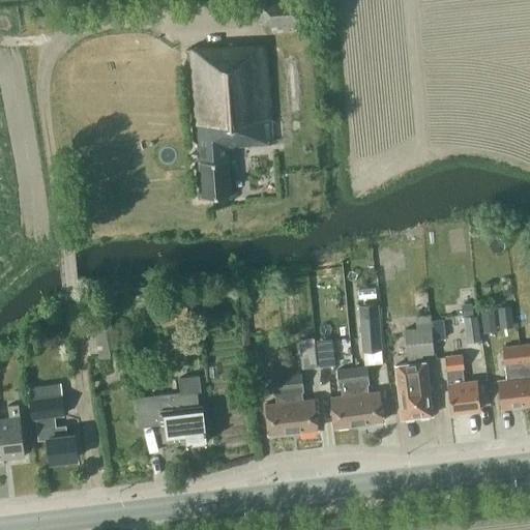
[(300,0),(294,0),(260,2),(261,26),(302,24),(300,0)]
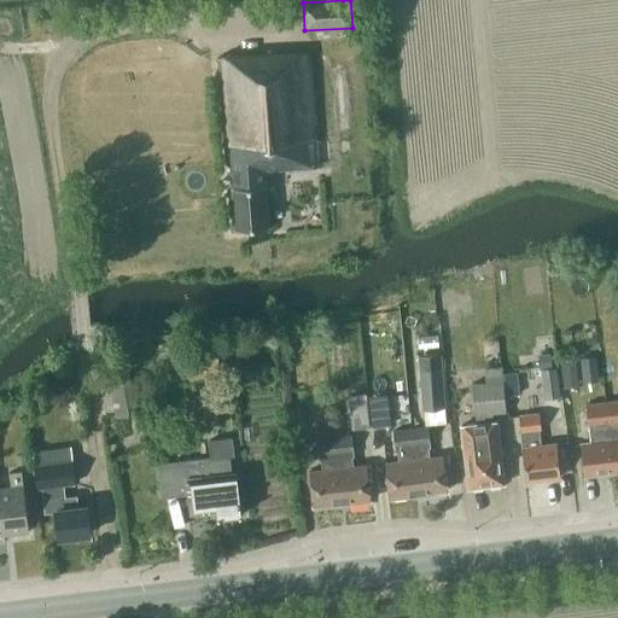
[(225,164),(228,164),(233,231),(269,228),(266,172),(319,168),(312,53),(217,59),(225,164)]
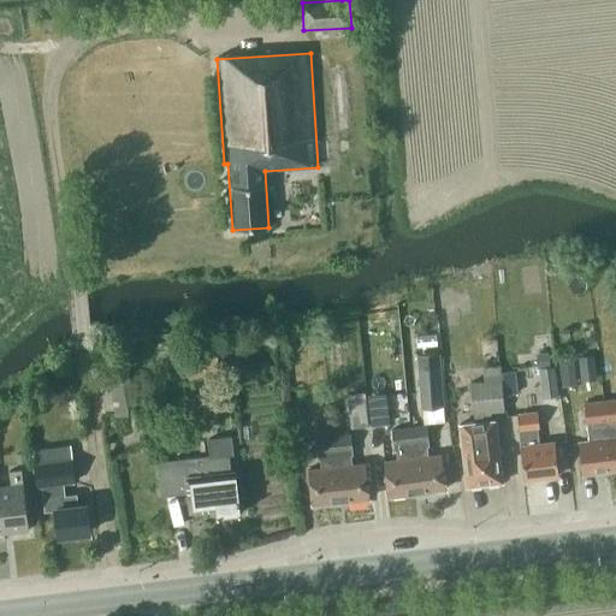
[(211,323),(188,325),(189,337),(212,335),(211,323)]
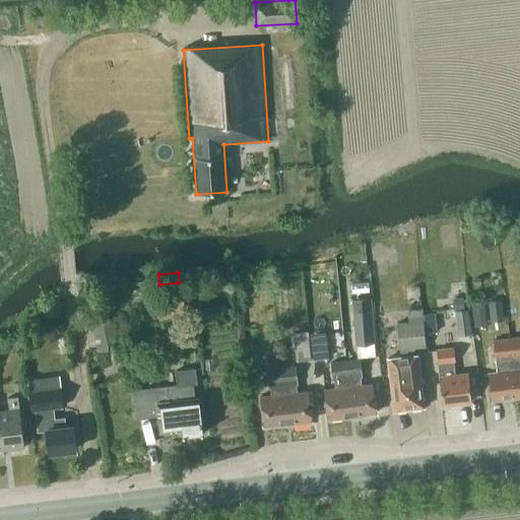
[(88,295),(96,347),(118,344),(115,322),(109,323),(104,293),(88,295)]
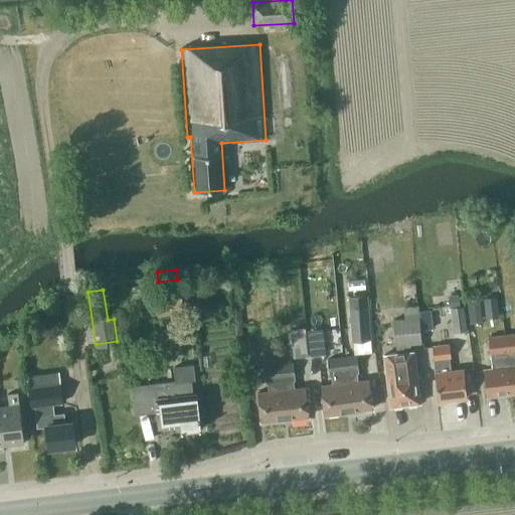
[(448,296),(450,308),(460,307),(459,295),(448,296)]
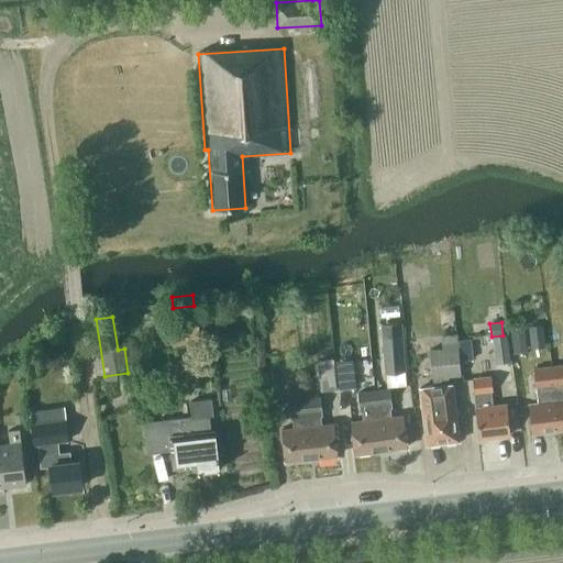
[(404,373),(399,324),(379,327),(384,374),(404,373)]
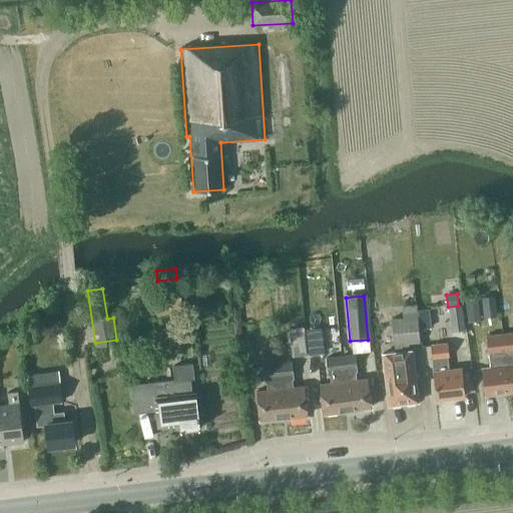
[(481,297),(484,318),(497,316),(495,296),(481,297)]
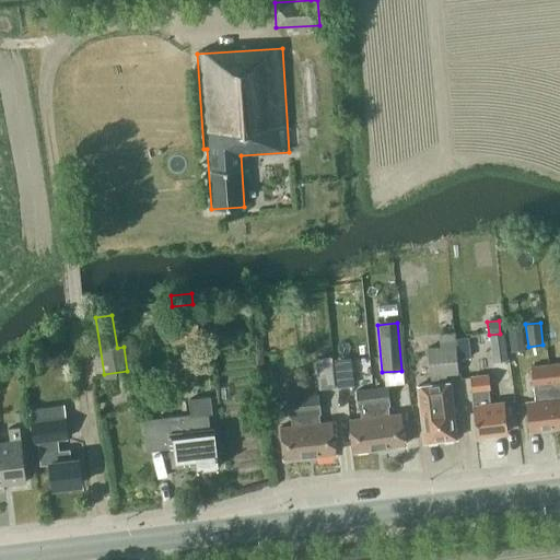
[(410,337),(410,324),(401,324),(403,337),(410,337)]
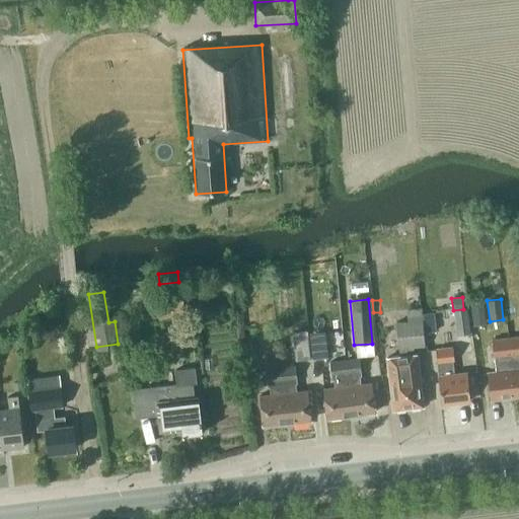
[(470,304),(471,316),(485,314),(483,302),(470,304)]
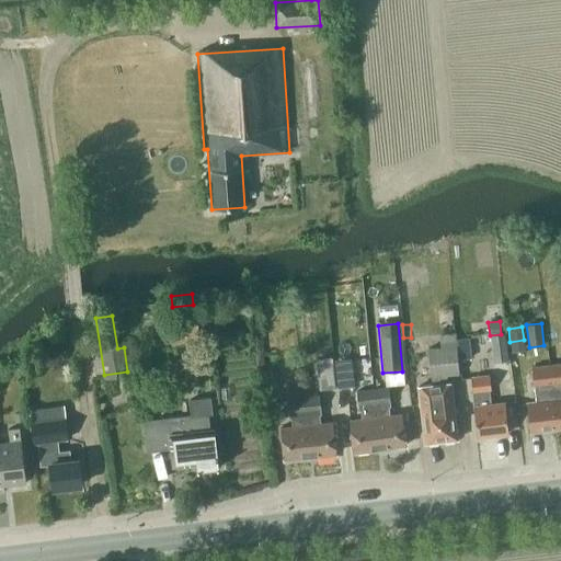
[(507,362),(505,333),(501,334),(490,335),(493,363),(507,362)]
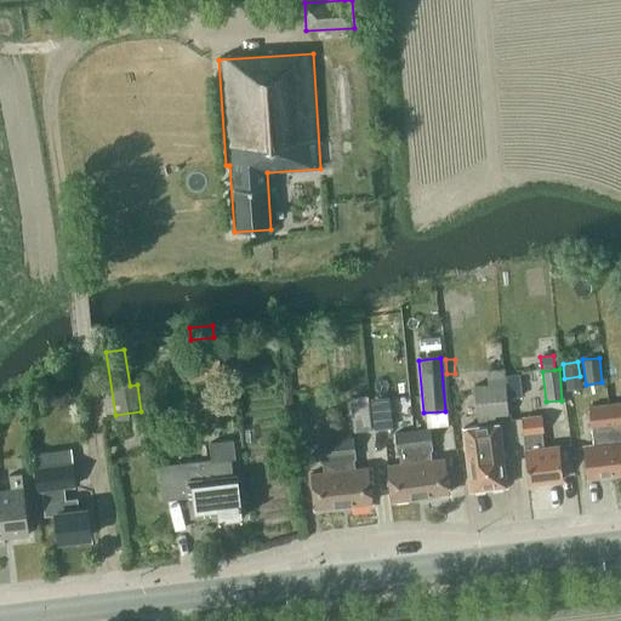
[(518,374),(506,375),(508,398),(520,396),(518,374)]
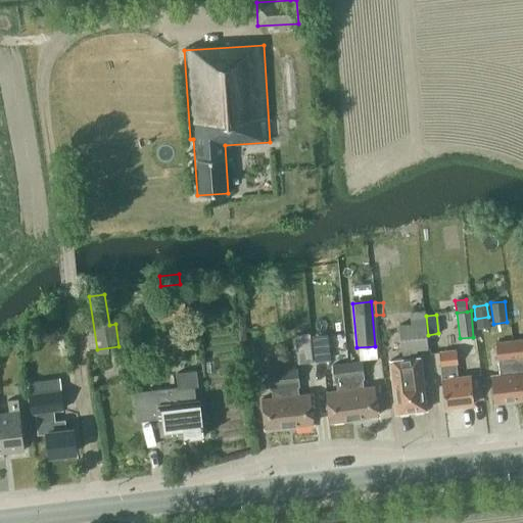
[(425,323),(410,324),(399,325),(402,355),(417,354),(417,350),(428,349),(425,323)]
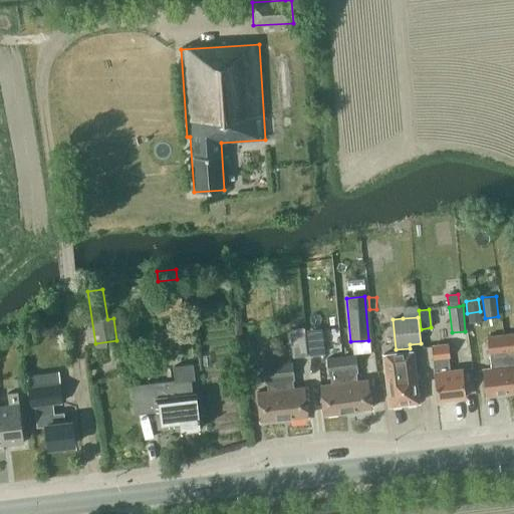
[(307,356),(304,327),(288,329),(291,357),(307,356)]
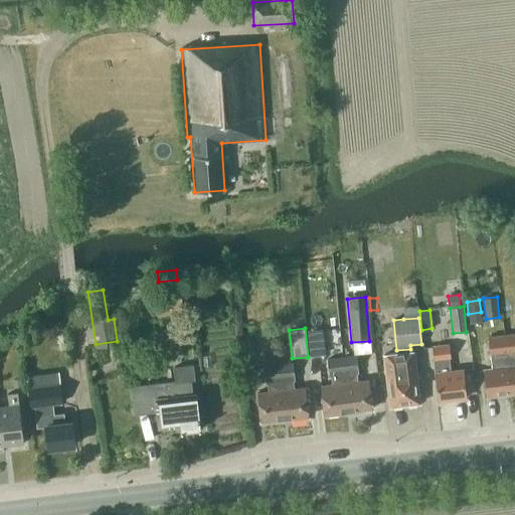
[(324,355),(322,333),(308,335),(311,357),(324,355)]
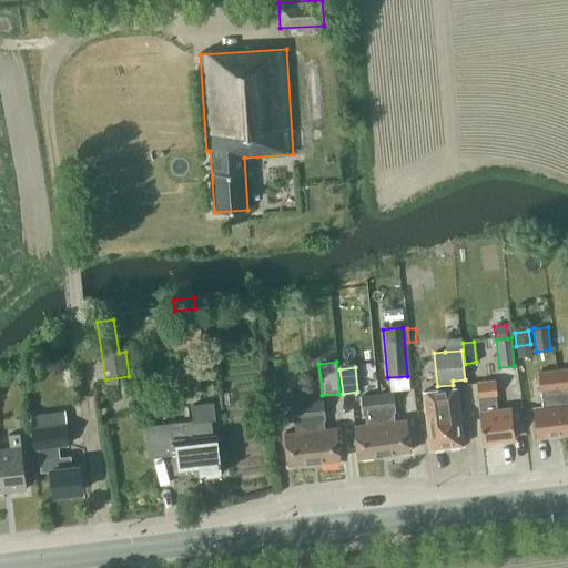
[(564,434),(567,433),(567,369),(557,371),(564,434)]
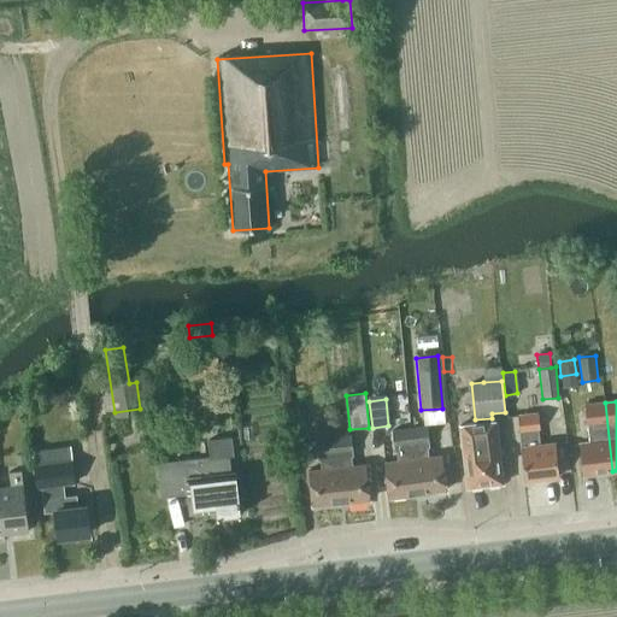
[(582,474),(612,471),(605,403),(583,405),(587,444),(579,445),(582,474)]
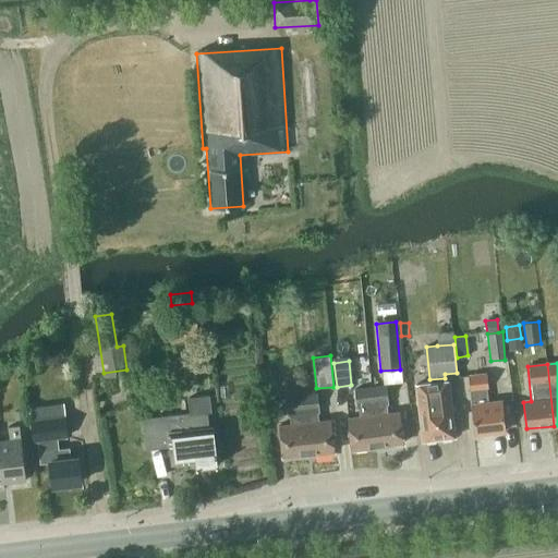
[(277,371),(264,372),(265,383),(278,381),(277,371)]
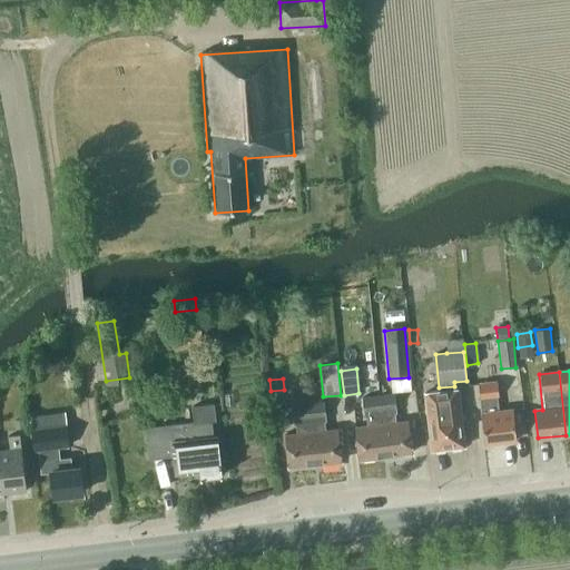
[(484,444),(516,441),(511,410),(497,412),(494,397),(497,397),(494,383),(477,384),(484,444)]
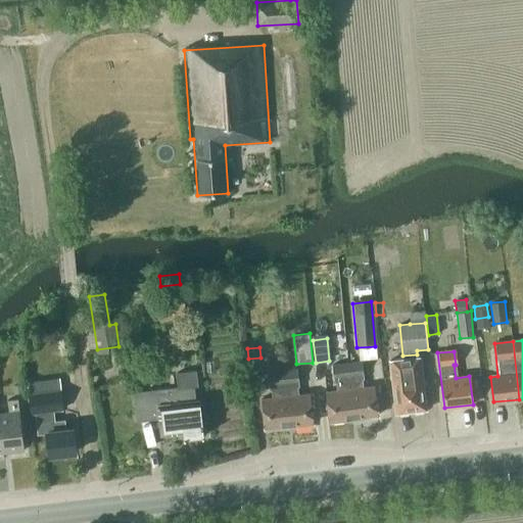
[(394,414),(425,410),(418,358),(387,363),(394,414)]
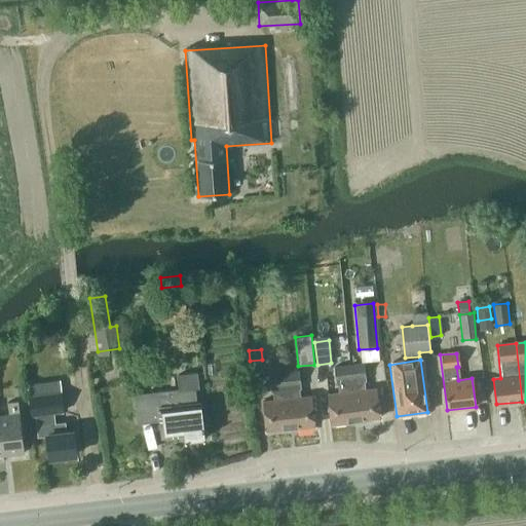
[(354,421),(378,419),(375,389),(364,390),(363,382),(364,381),(362,365),(348,366),(354,421)]
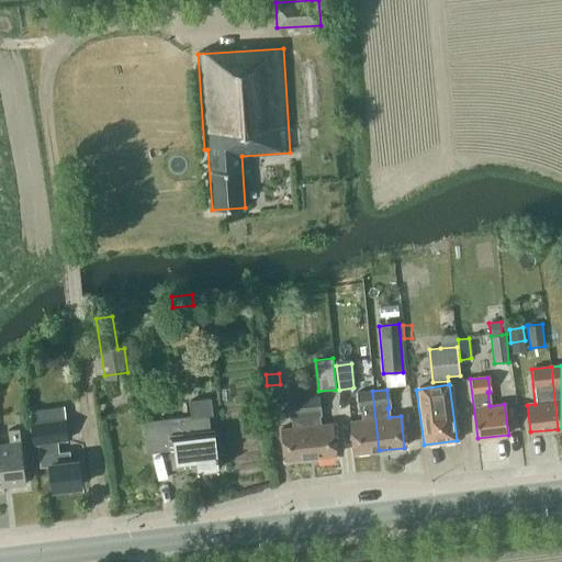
[(353,453),(379,450),(372,391),(356,393),(358,411),(360,411),(361,419),(350,422),(353,453)]
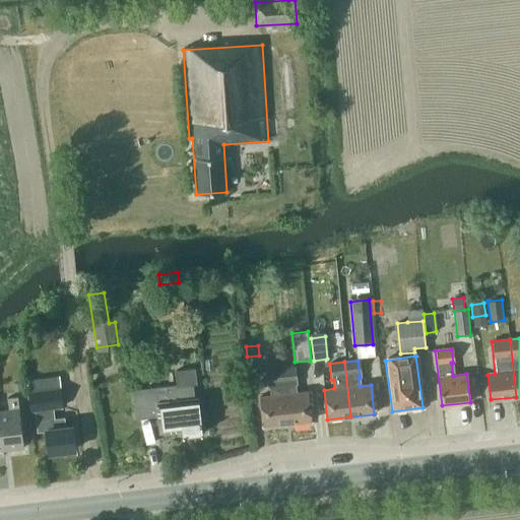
[(286,425),(310,421),(307,392),(297,393),(296,385),(297,385),(295,368),(280,370),(286,425)]
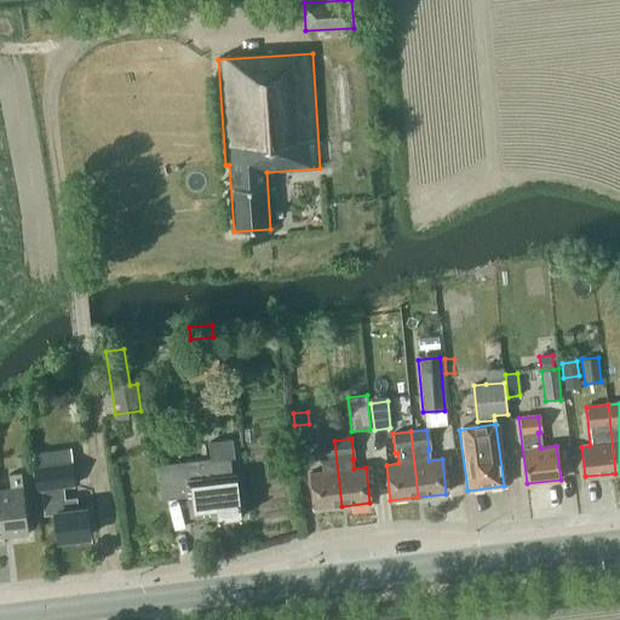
[(208,443),(211,459),(158,465),(162,500),(188,497),(190,515),(217,512),(218,520),(241,516),(235,474),(230,475),(229,458),(234,457),(231,440),(208,443)]
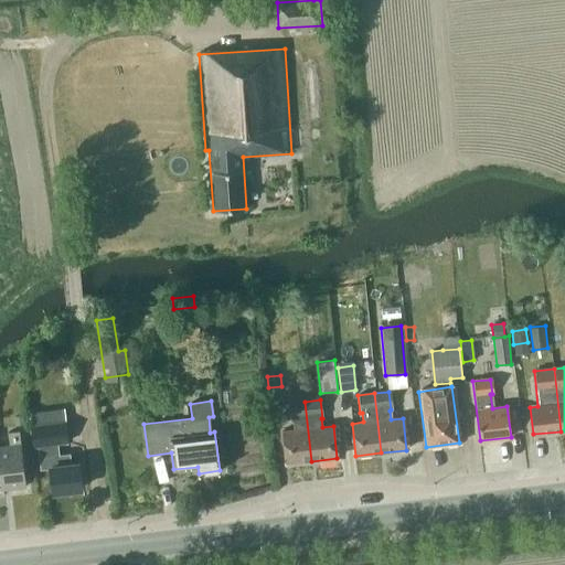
[(286,464),(311,461),(305,402),(288,403),(290,422),(292,422),(294,429),(281,430),(286,464)]
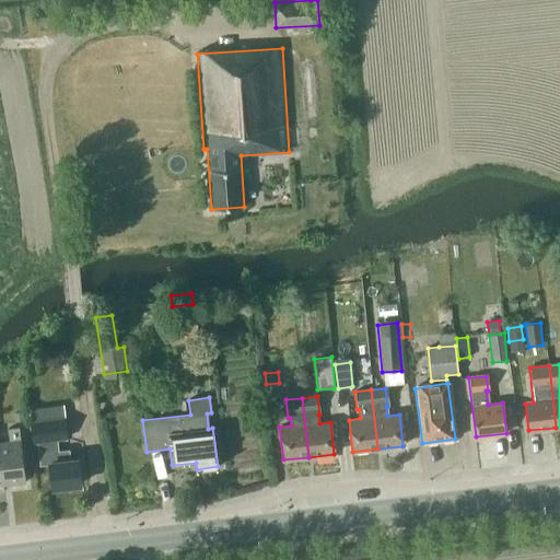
[(66,413),(65,405),(51,407),(53,416),(66,413)]
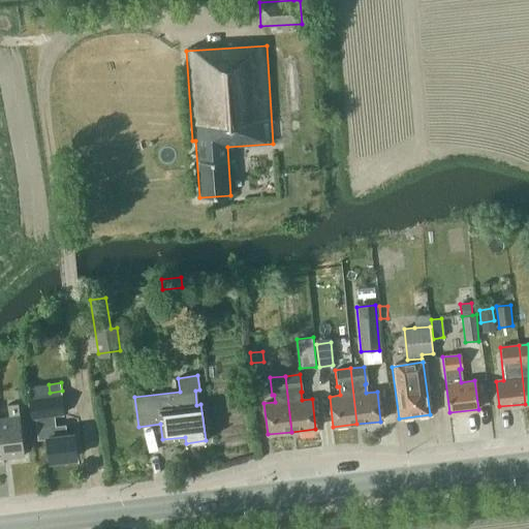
[(22,390),(12,391),(13,399),(23,398),(22,390)]
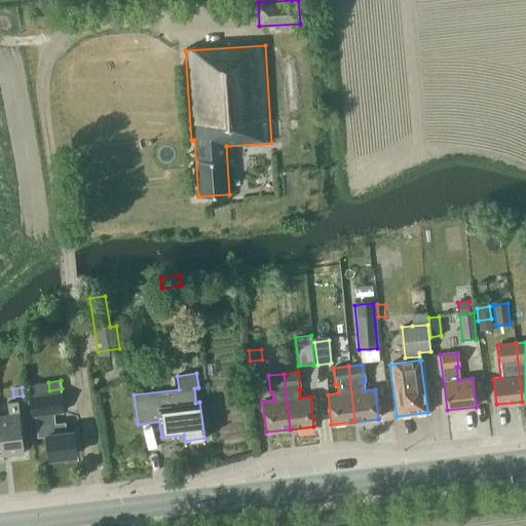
[(48,457),(76,454),(74,431),(67,433),(66,422),(55,423),(54,413),(64,412),(63,393),(30,398),(32,415),(36,415),(38,437),(46,436),(48,457)]
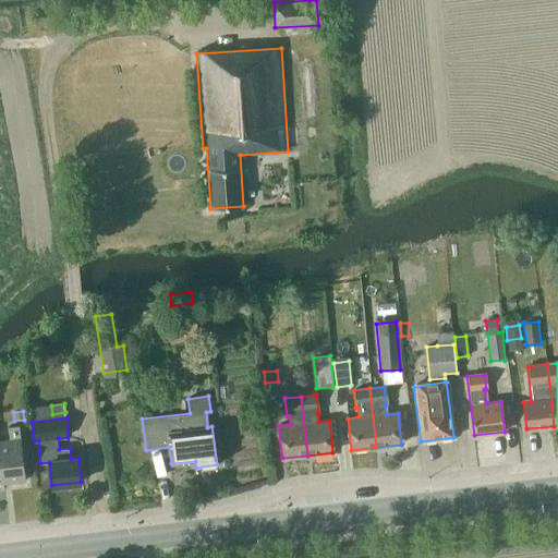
[(0,464),(2,483),(25,481),(21,439),(20,439),(19,426),(8,427),(9,440),(0,440),(0,464)]
